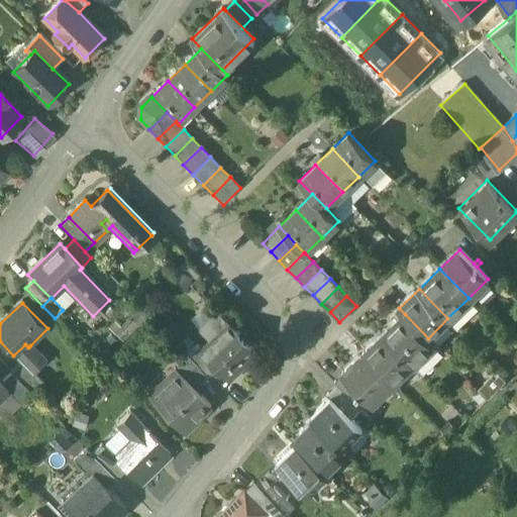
[(405,314),(385,334),(413,364),(433,343),(428,338),(405,314)]
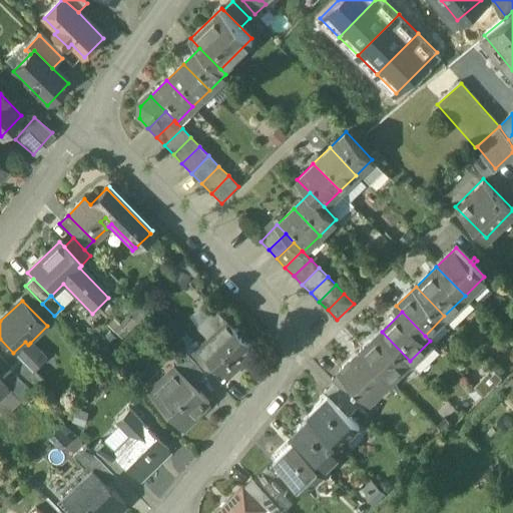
[(253,349),(216,313),(198,331),(208,341),(199,350),(198,351),(214,366),(225,377),(253,349)]
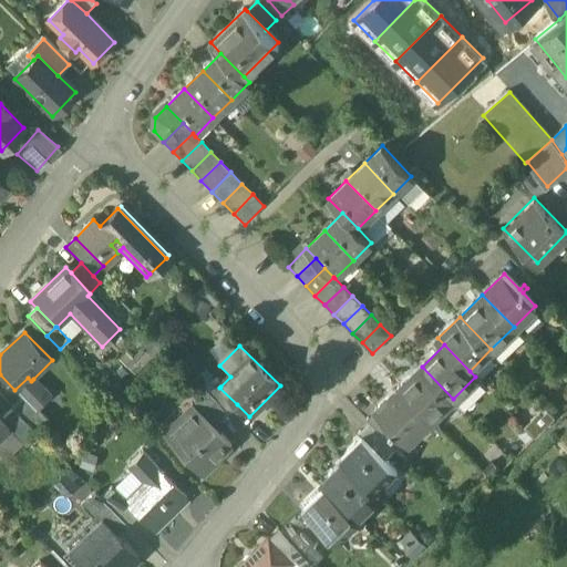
[(453,399),(422,367),(399,388),(430,420),(453,399)]
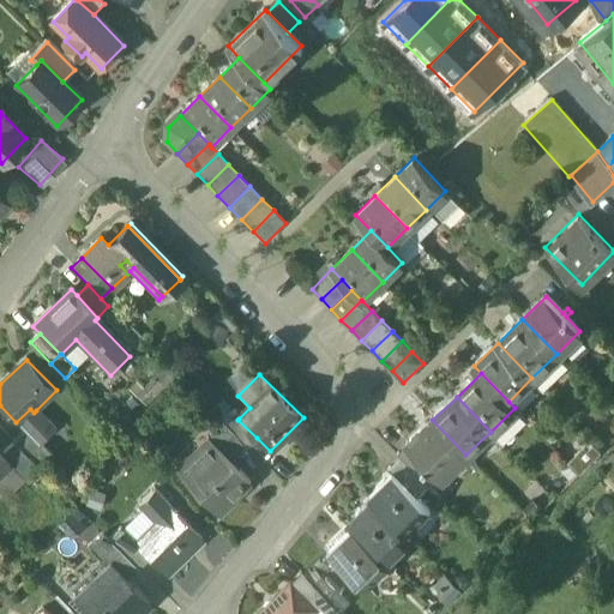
[(30,409),(16,422),(25,432),(26,432),(38,443),(53,427),(36,410),(34,413),(30,409)]
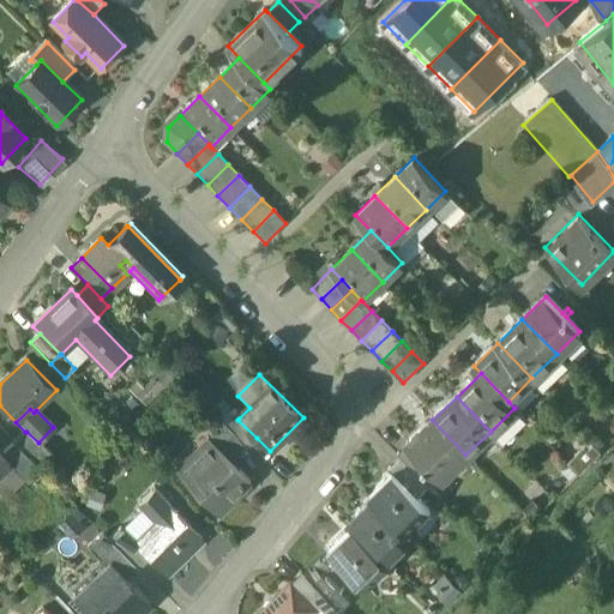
[(233,413),(222,422),(246,446),(247,447),(257,438),(238,420),(239,419),(233,413)]
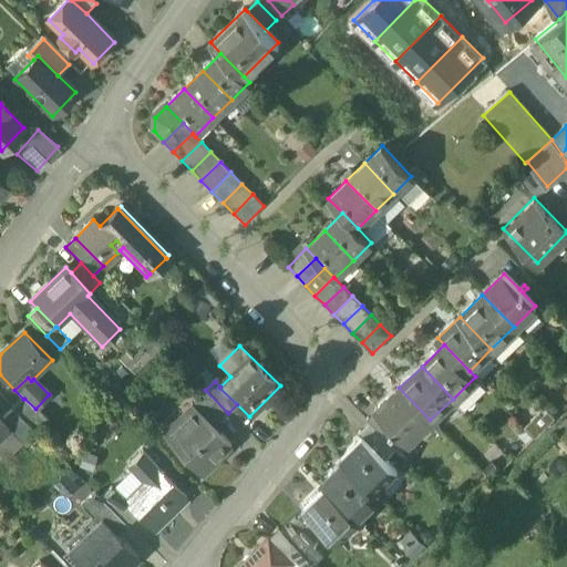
[(399,388),(377,410),(377,411),(391,425),(388,430),(391,433),(394,429),(404,440),(408,442),(430,420),(399,388)]
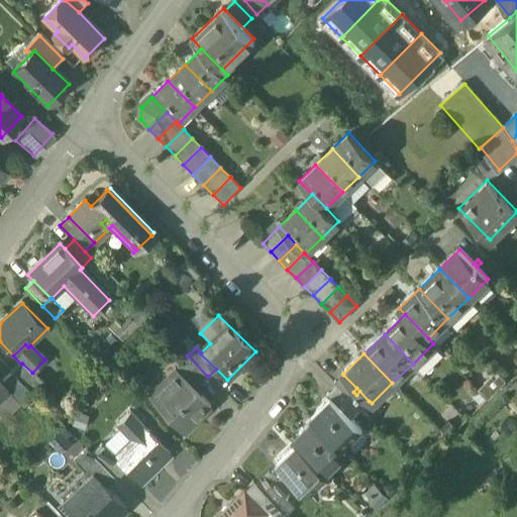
[(207,376),(187,355),(174,369),(194,389),(207,376)]
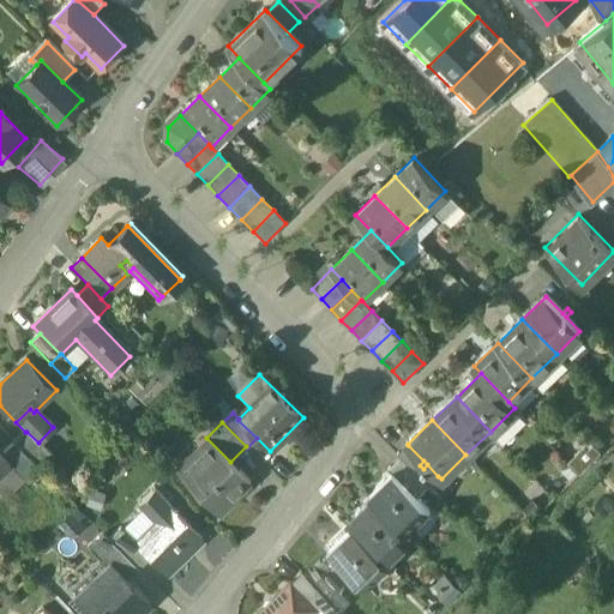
[(38,443),(26,432),(25,432),(13,443),(37,467),(50,455),(38,443)]
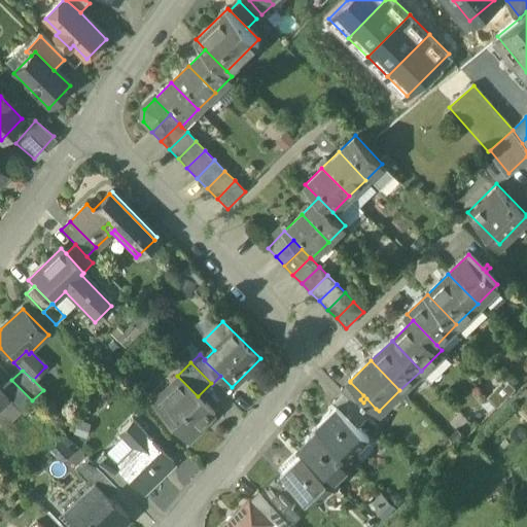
[(198,396),(177,376),(148,405),(186,443),(214,415),(198,396)]
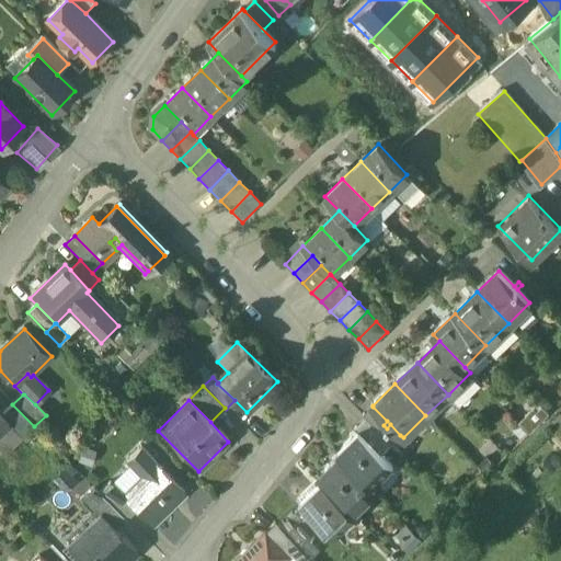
[(537,401),(518,421),(529,431),(548,411),(537,401)]
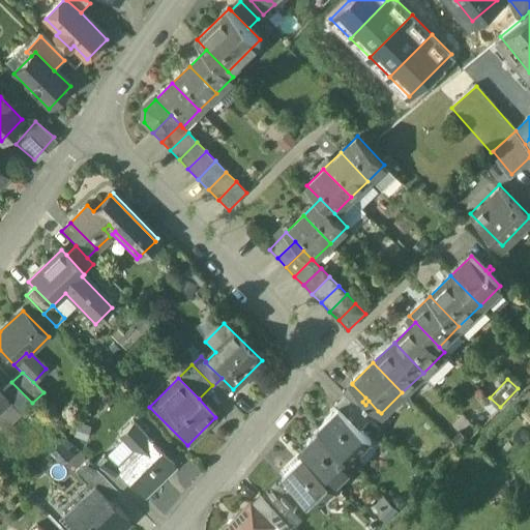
[(32,403),(11,382),(1,393),(8,401),(7,402),(21,415),(32,403)]
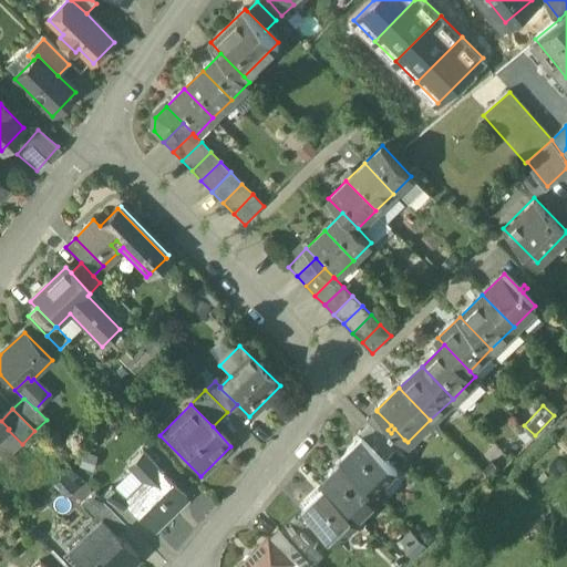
[(391,425),(377,411),(368,420),(369,422),(395,449),(404,440),(394,429),(391,433),(388,430),(391,425)]
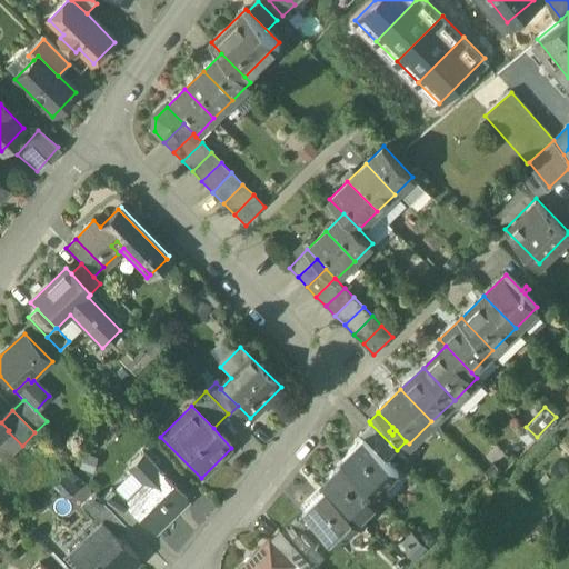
[(568,420),(558,431),(568,442),(568,420)]
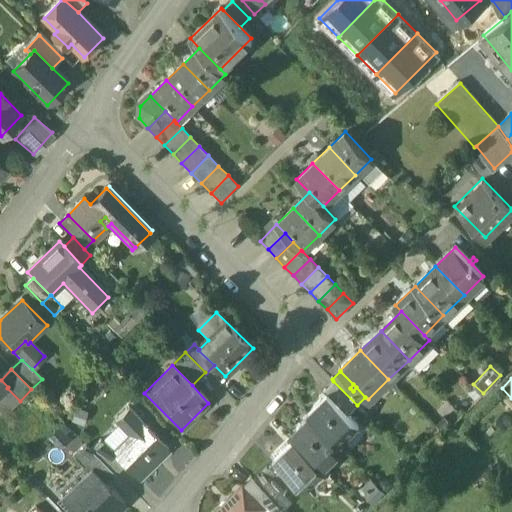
[(357,405),(333,381),(323,391),(326,394),(347,415),(357,405)]
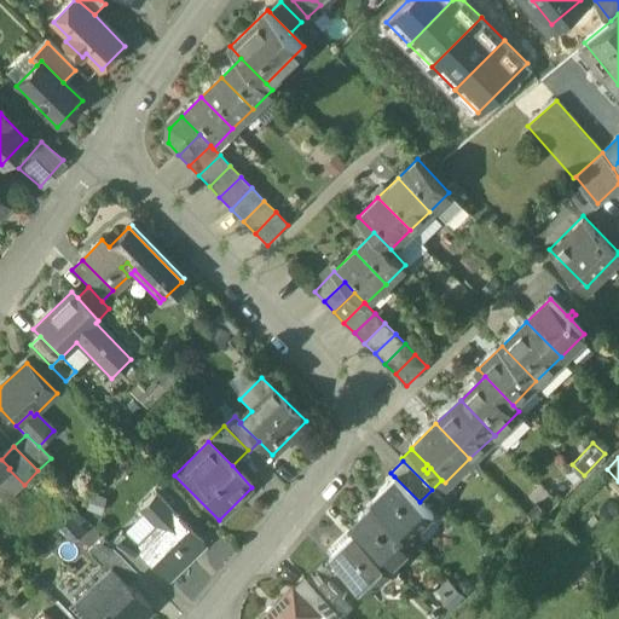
[(394,476),(371,499),(375,504),(409,538),(433,515),(420,502),(394,476)]
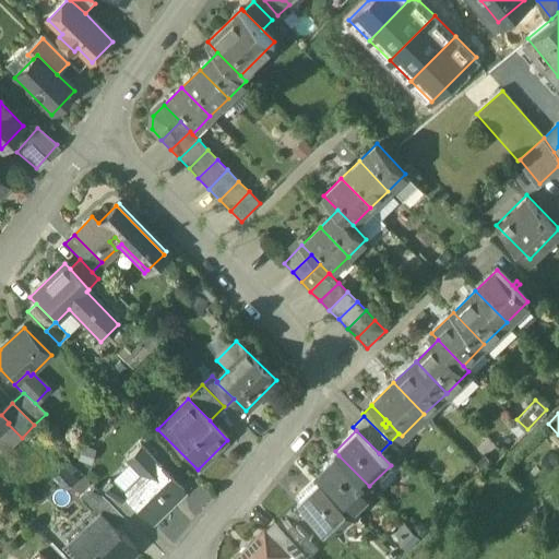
[(182,491),(140,448),(125,462),(143,480),(125,499),(123,500),(134,511),(149,525),(182,491)]
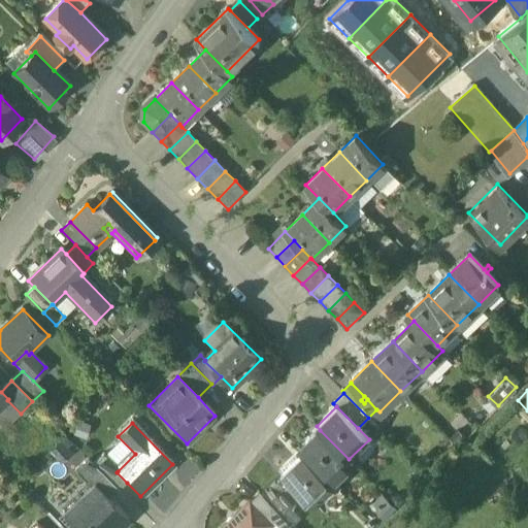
[(349,459),(320,430),(300,450),(302,453),(332,483),(353,463),(349,459)]
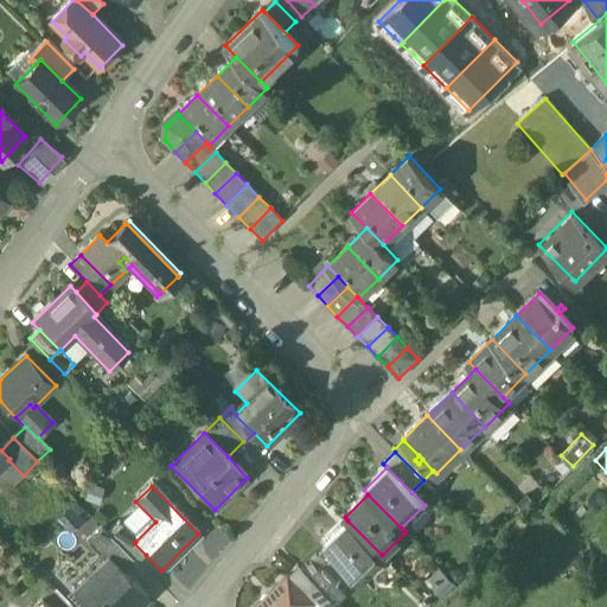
[(70,531),(88,515),(75,499),(56,517),(70,531)]
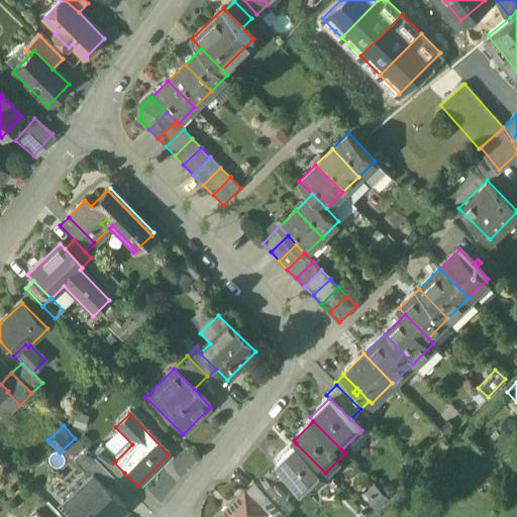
[(71,460),(85,448),(77,439),(64,451),(71,460)]
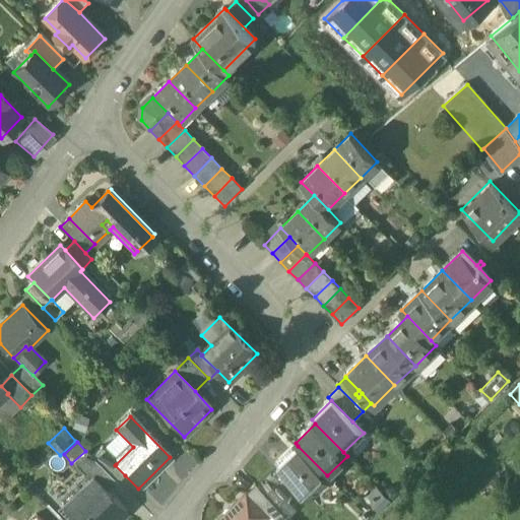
[(327,475),(298,446),(277,466),(310,499),(330,479),(327,475)]
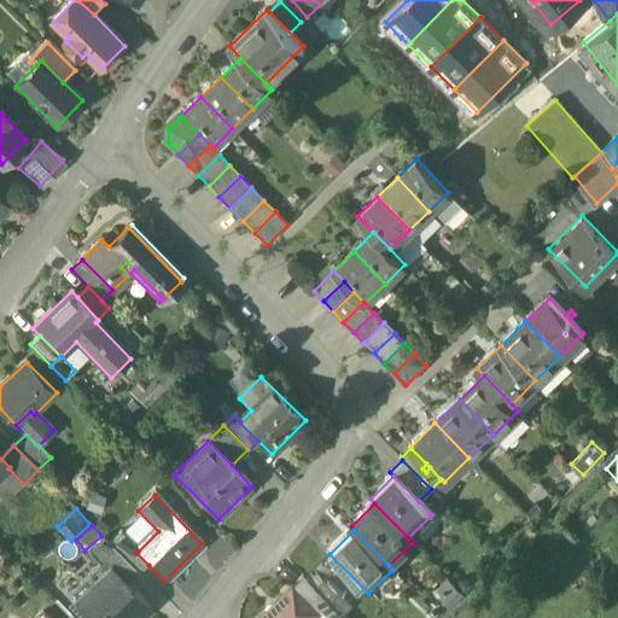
[(118,553),(104,538),(88,553),(101,566),(104,564),(110,570),(111,569),(128,586),(140,575),(118,553)]
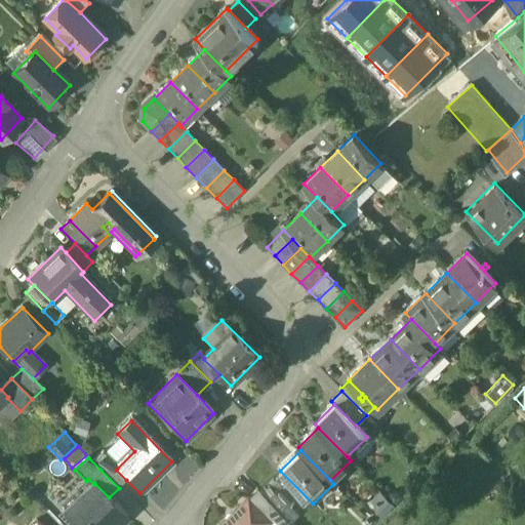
[(117,469),(110,461),(101,470),(119,488),(126,480),(116,470),(117,469)]
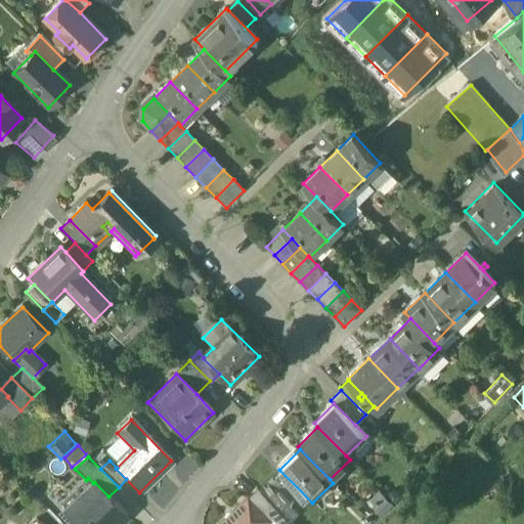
[(108,496),(94,482),(93,483),(63,513),(74,523),(119,523),(128,516),(108,496)]
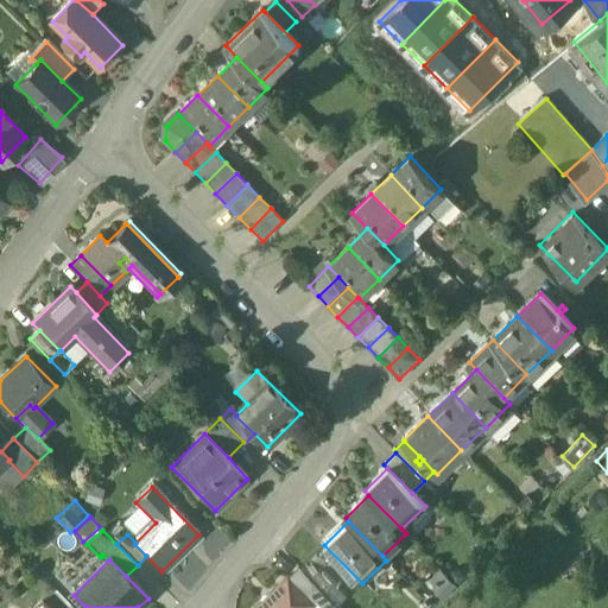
[(324,595),(298,568),(287,578),(314,606),(324,595)]
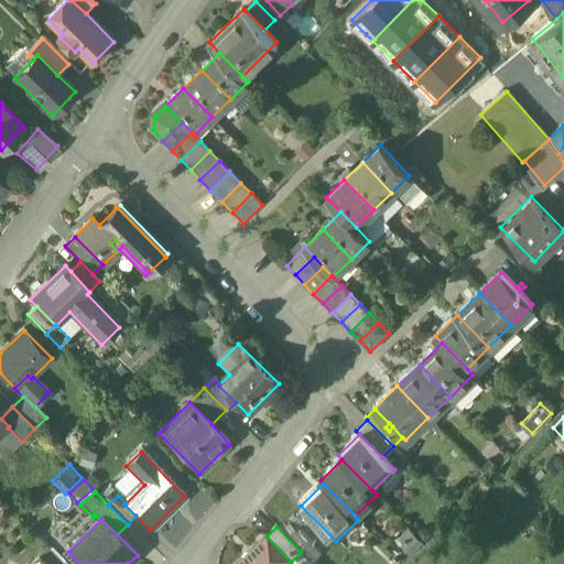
[(288,563),(291,562),(267,537),(238,563),(288,563)]
